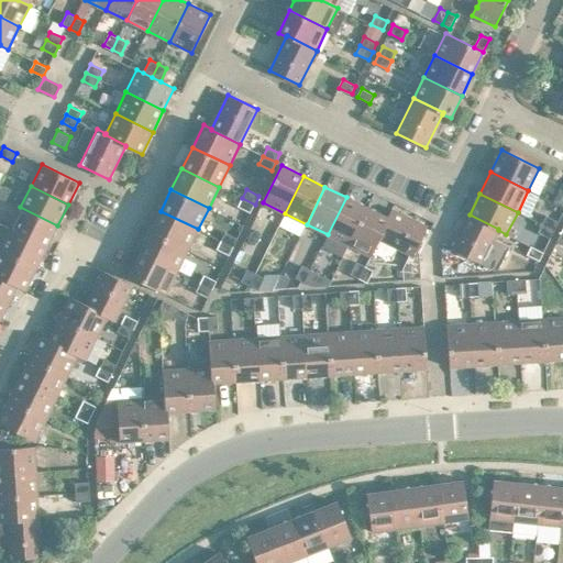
[(328,234),(349,245),(367,208),(346,197),(328,234)]
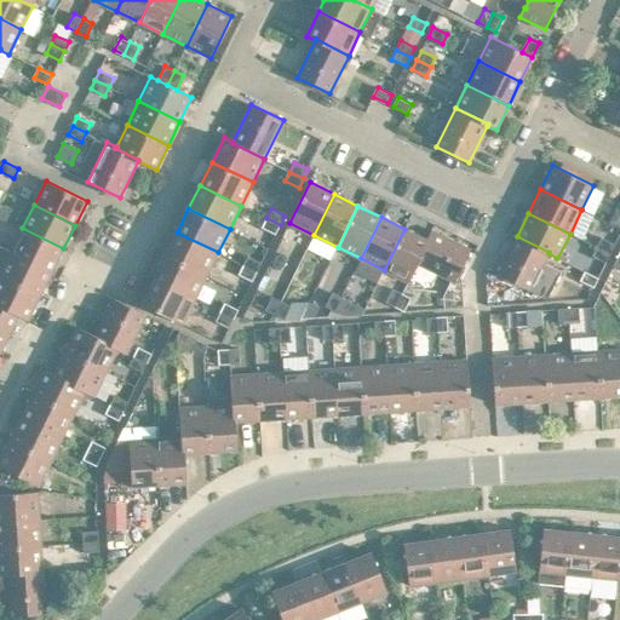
[(281,225),(267,218),(262,228),(276,234),(281,225)]
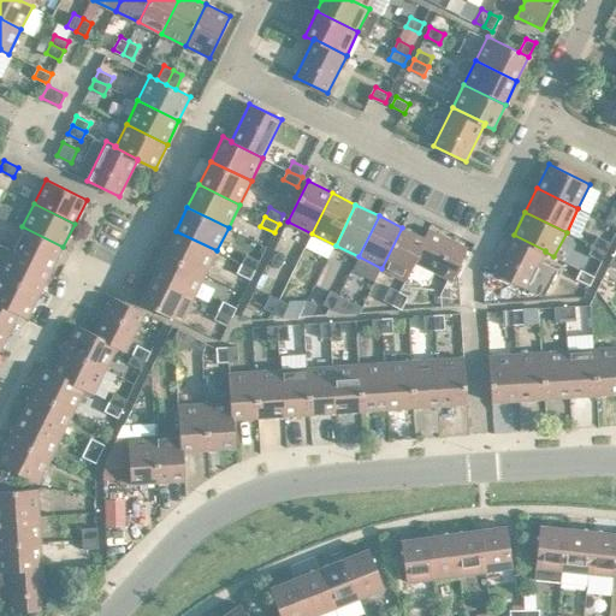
[(22,226),(11,250),(52,271),(63,247),(22,226)]
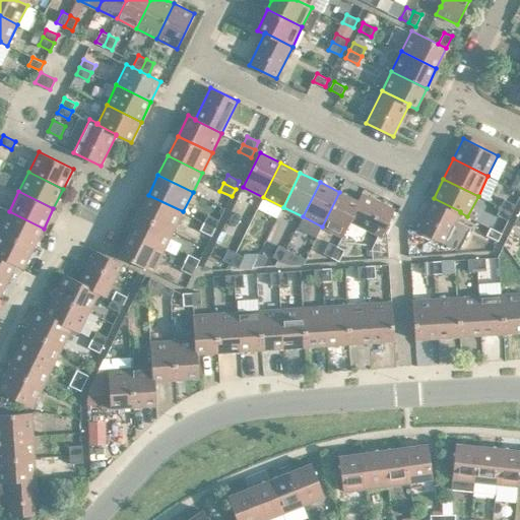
[(339,192),(322,226),(343,237),(350,221),(349,220),(359,201),(358,201),(339,192)]
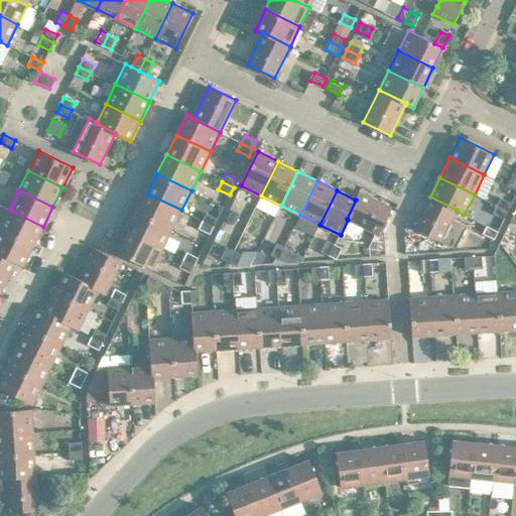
[(359,191),(355,200),(356,200),(347,219),(348,220),(379,235),(392,208),(359,191)]
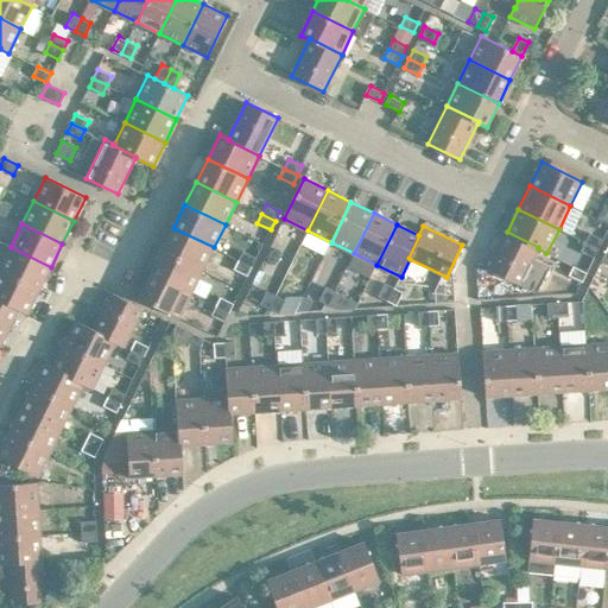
[(173,228),(162,251),(203,271),(214,247),(173,228)]
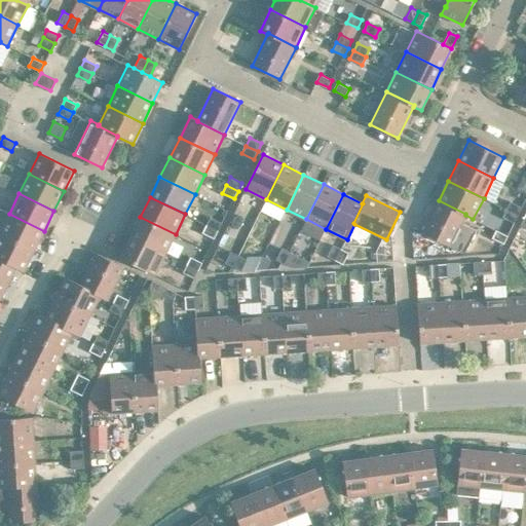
[(465,214),(439,200),(422,233),(450,247),(461,223),(465,215),(465,214)]
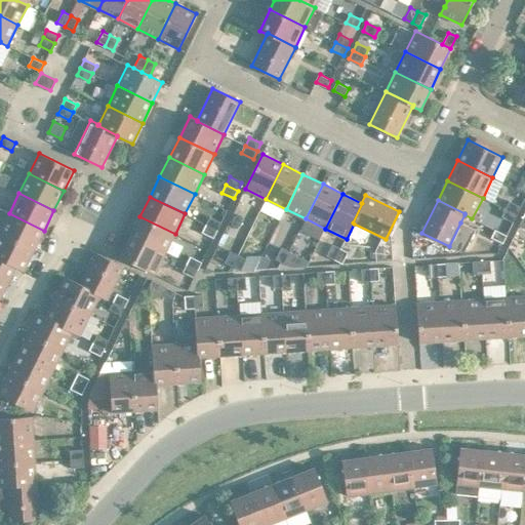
[(510,201),(506,208),(518,214),(521,206),(510,201)]
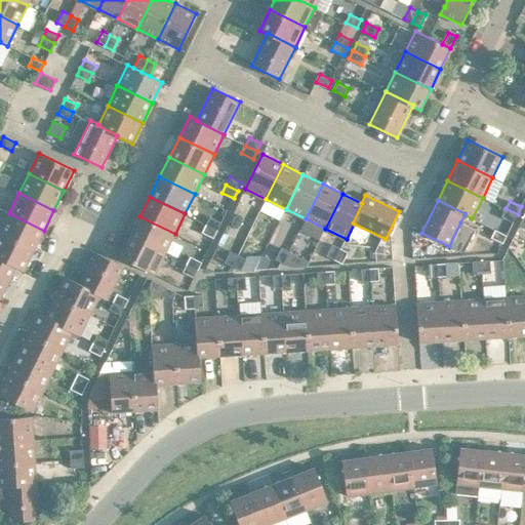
[(518,214),(506,208),(501,216),(514,223),(518,214)]
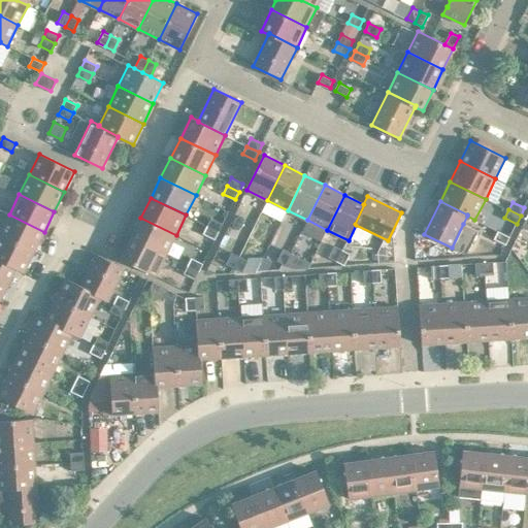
[(9,215),(0,232),(0,234),(34,252),(44,232),(9,215)]
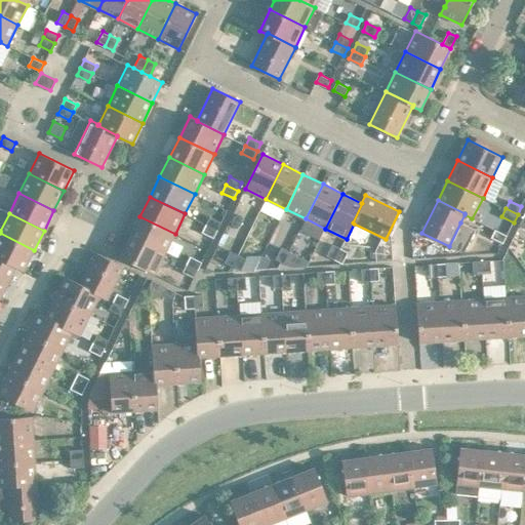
[(139,216),(130,236),(165,253),(175,234),(139,216)]
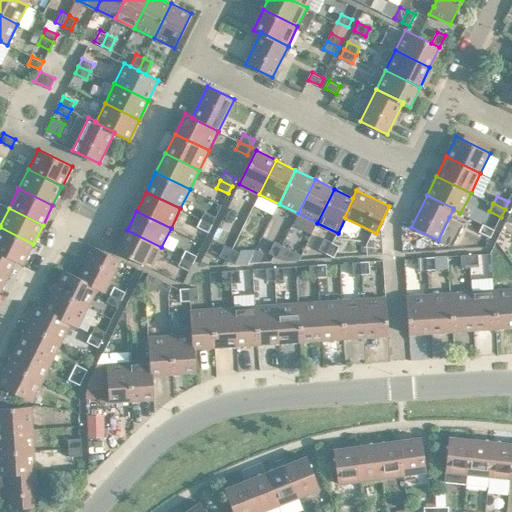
[(205,211),(201,219),(212,224),(216,217),(205,211)]
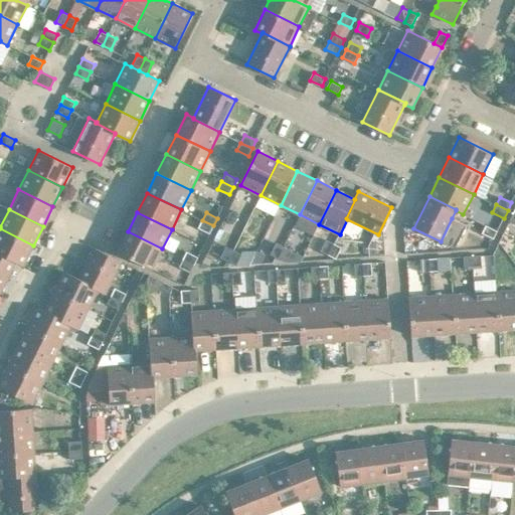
[(452,218),(441,241),(451,246),(457,245),(466,225),(452,218)]
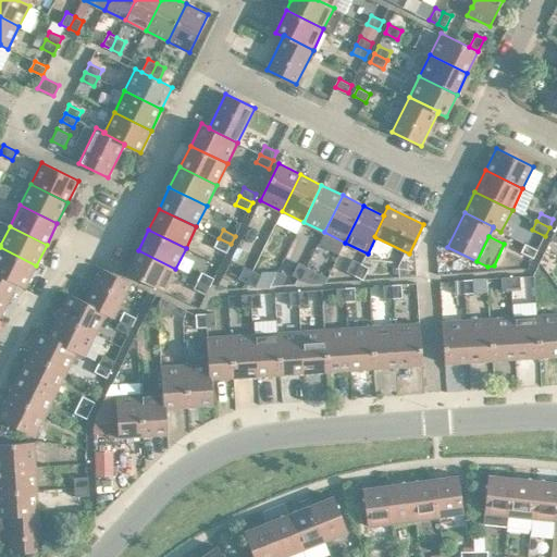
[(231,244),(219,238),(214,246),(227,252),(231,244)]
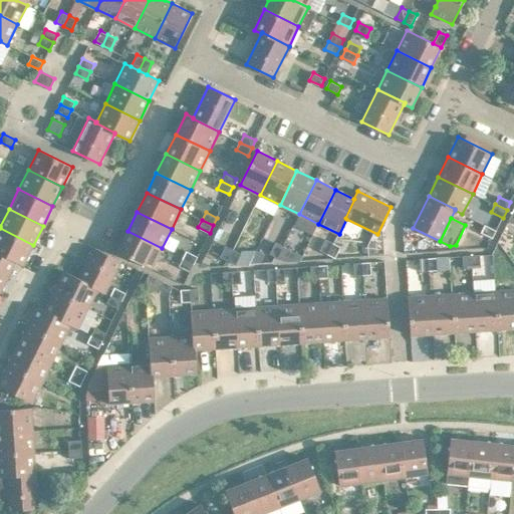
[(481,233),(493,238),(497,230),(485,225),(481,233)]
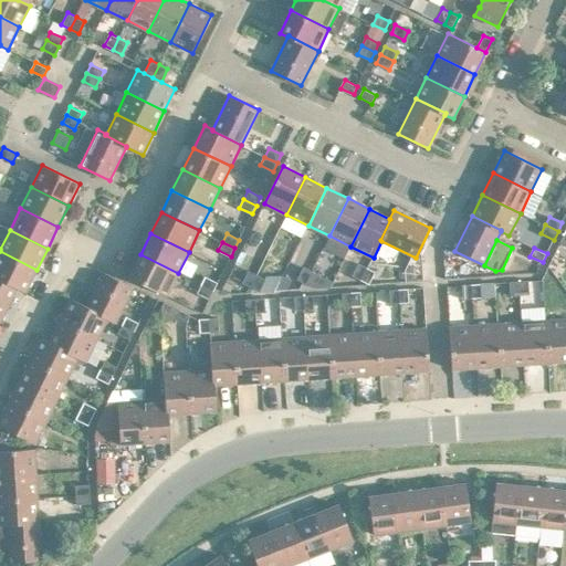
[(0,251),(0,278),(18,287),(18,289),(25,293),(37,270),(0,251)]
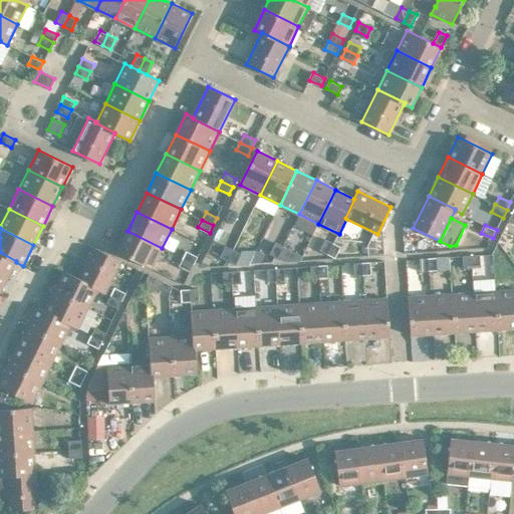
[(162,248),(127,231),(117,252),(152,269),(162,248)]
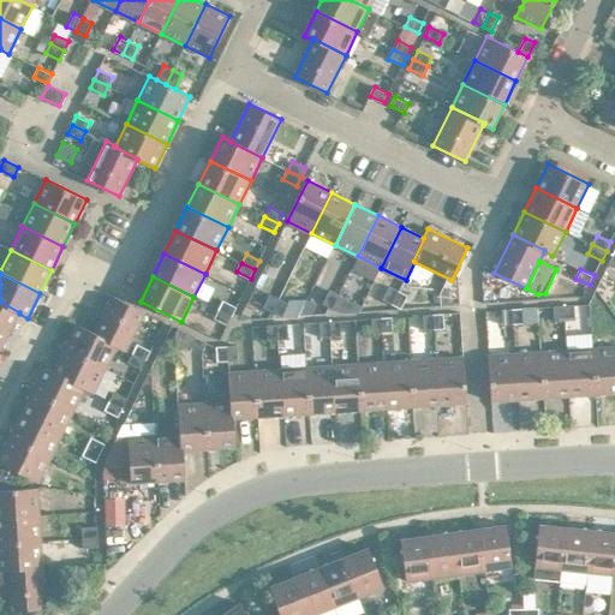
[(383,300),(392,304),(399,291),(389,286),(383,300)]
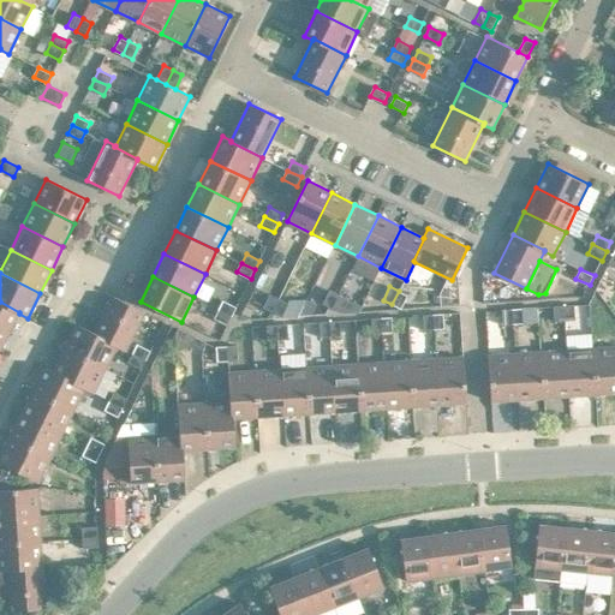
[(323,304),(333,309),(339,294),(330,290),(323,304)]
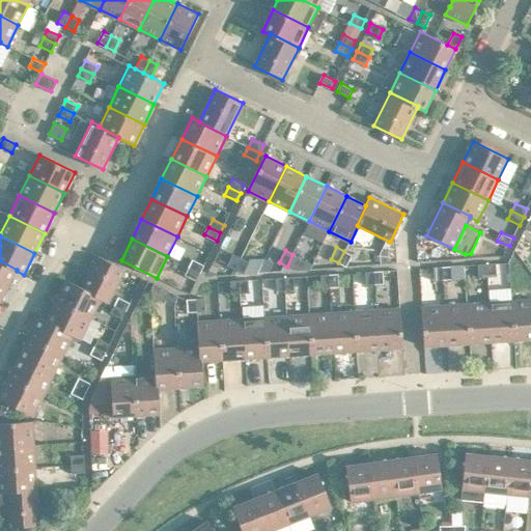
[(344,251),(338,262),(346,267),(353,255),(344,251)]
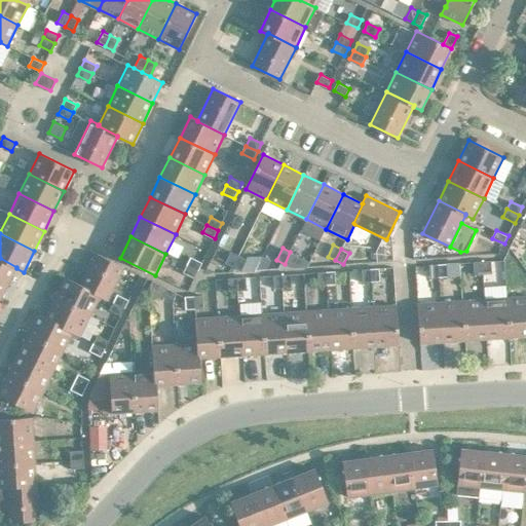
[(225,263),(233,267),(239,255),(231,252),(225,263)]
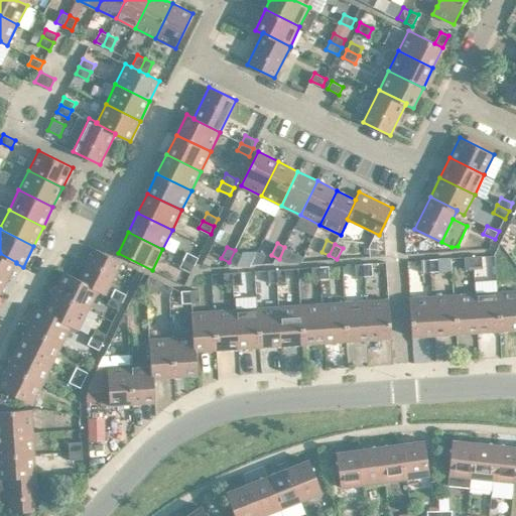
[(284,247),(279,259),(286,262),(292,251),(284,247)]
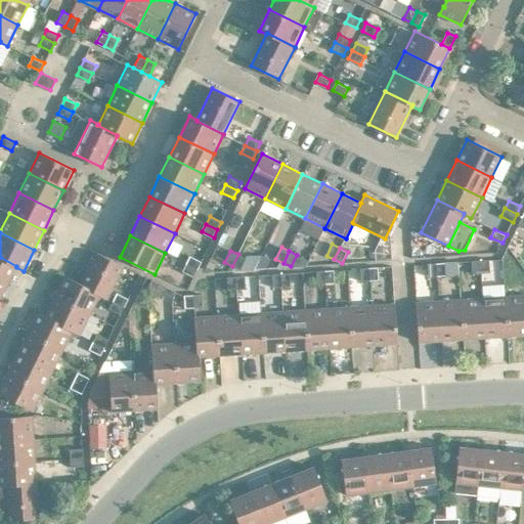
[(96,252),(81,284),(80,285),(99,294),(99,296),(106,299),(124,265),(96,252)]
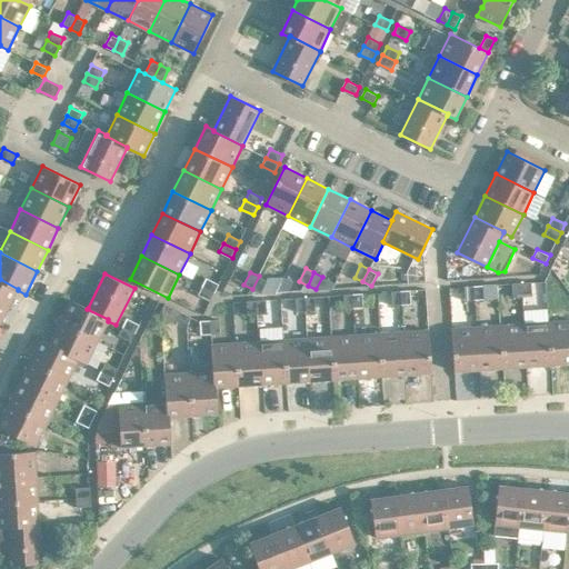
[(259,276),(252,289),(261,293),(267,280),(259,276)]
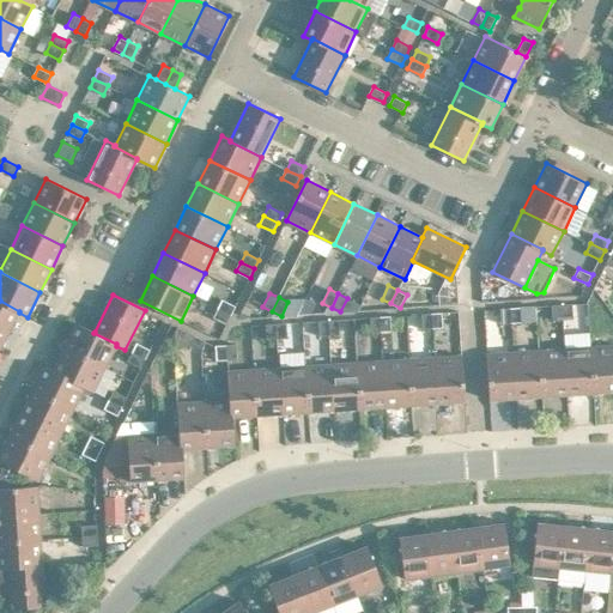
[(287,302),(281,316),(298,315),(305,298),(290,299),(287,302)]
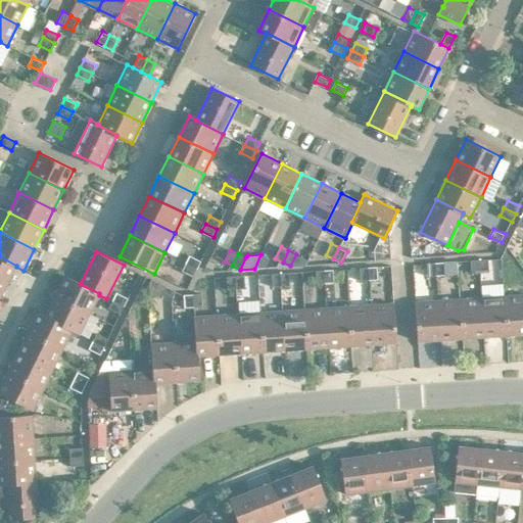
[(260,254),(254,269),(266,268),(270,258),(260,254)]
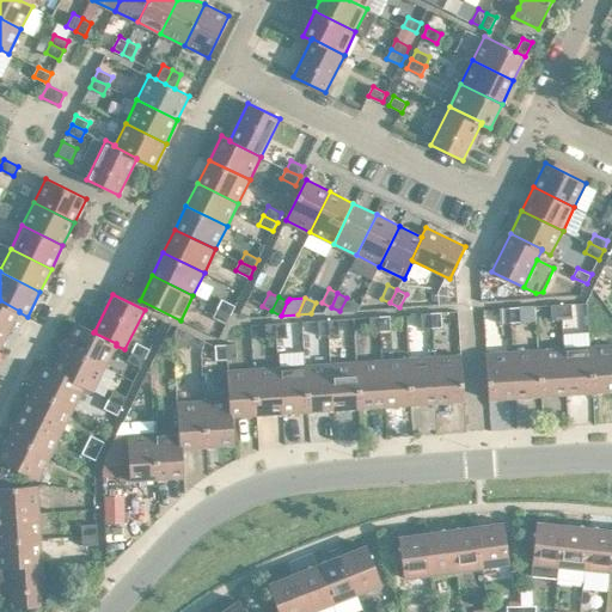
[(222,299),(218,307),(231,314),(236,305),(222,299)]
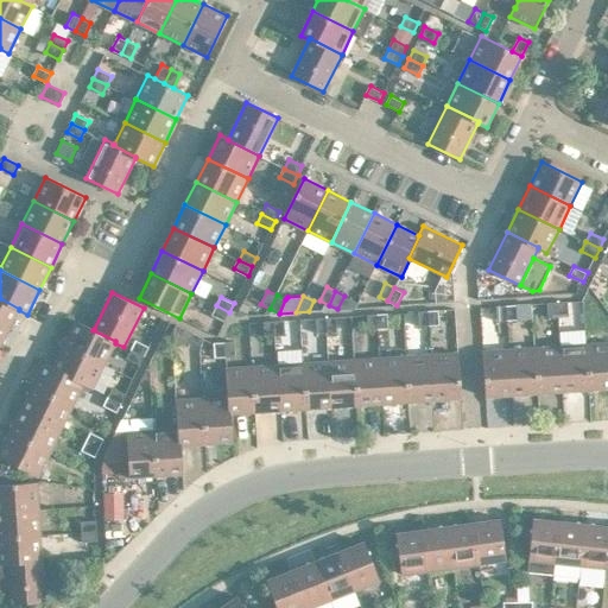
[(19,309),(0,298),(0,346),(1,346),(19,310),(19,309)]
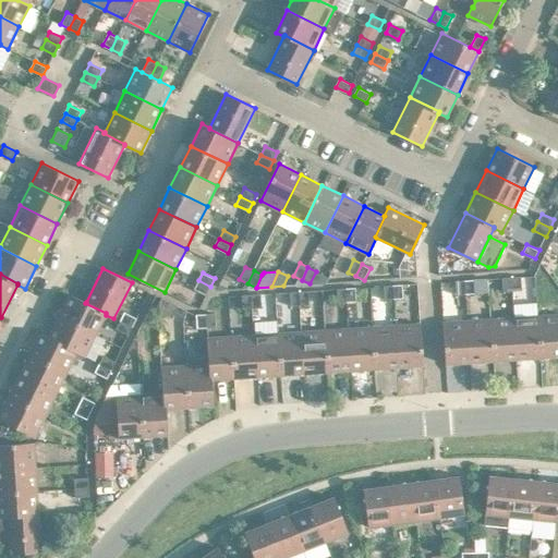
[(512,291),(512,277),(502,278),(504,292),(512,291)]
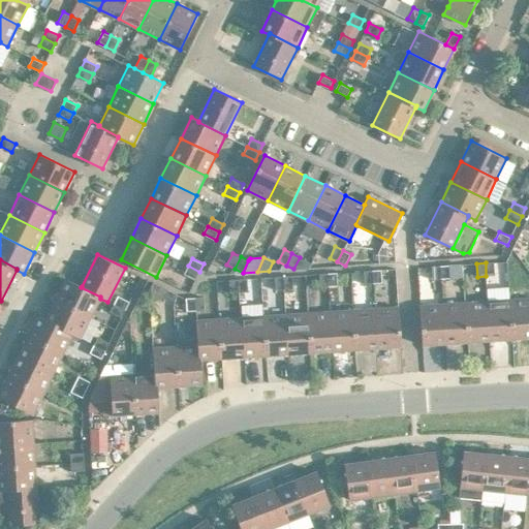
[(494,262),(486,262),(486,276),(495,275),(494,262)]
